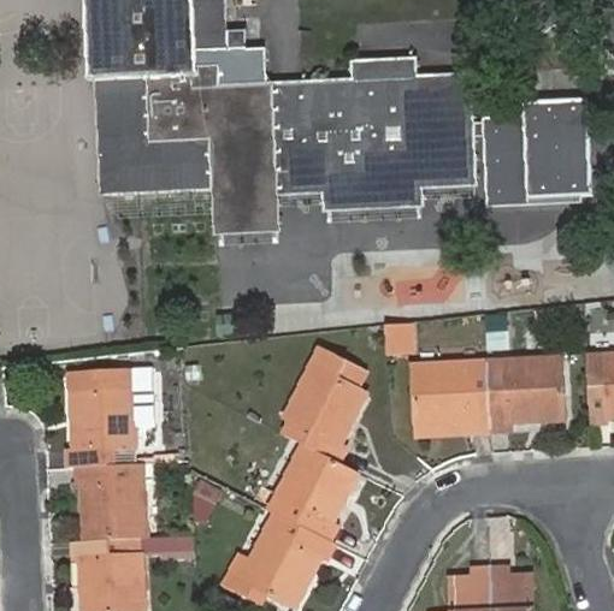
[(276,223),(275,189),(324,188),(324,205),(419,200),(418,182),(472,181),(467,75),(412,78),(412,60),(352,63),(353,81),(287,83),(265,84),(261,46),(242,47),(242,28),(223,29),(222,0),(83,0),(88,76),(93,76),(98,191),(137,189),(213,184),(216,226),(219,226),(238,225),(276,223)]
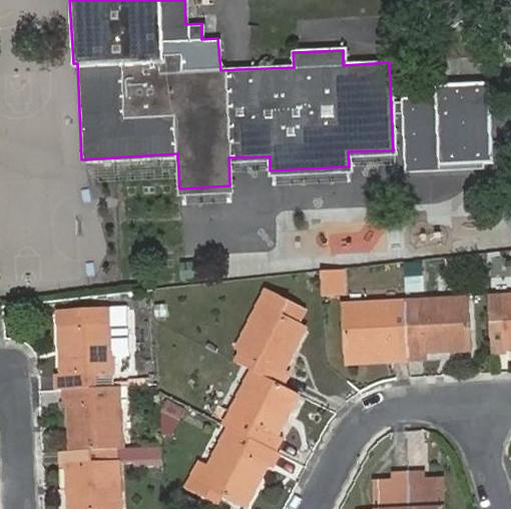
[(403,86),(406,165),(496,162),(493,82),(403,86)]
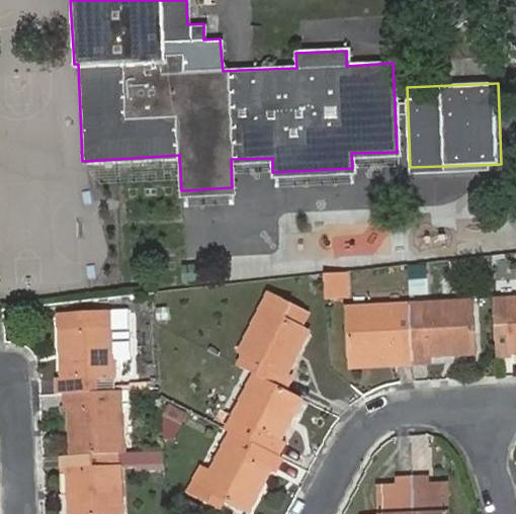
[(352,168),(272,172),(273,195),(353,191),(352,168)]
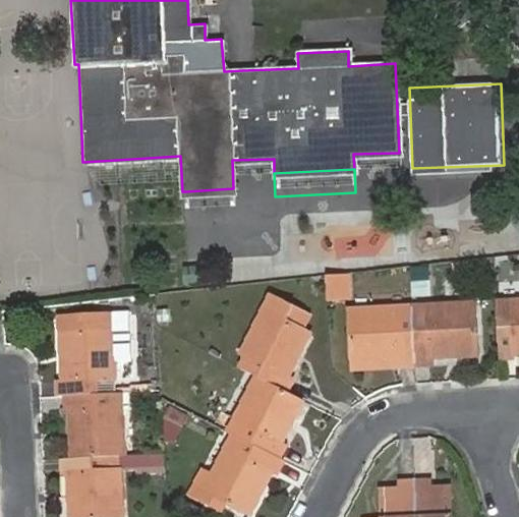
[(347,271),(324,273),(326,298),(348,297),(347,271)]
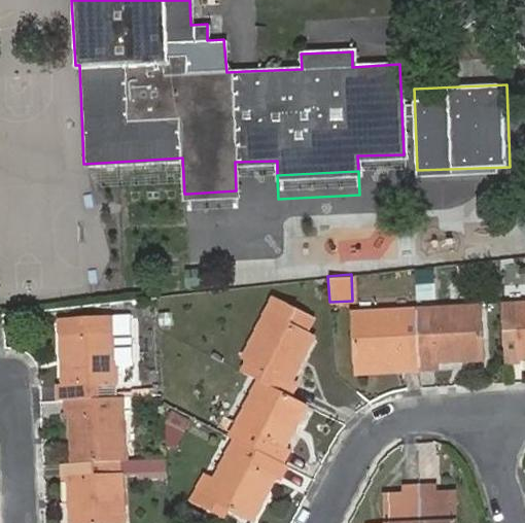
[(312,335),(287,320),(294,309),(271,297),(241,356),(245,358),(240,369),(257,378),(284,391),(287,393),(294,378),(290,376),(312,335)]
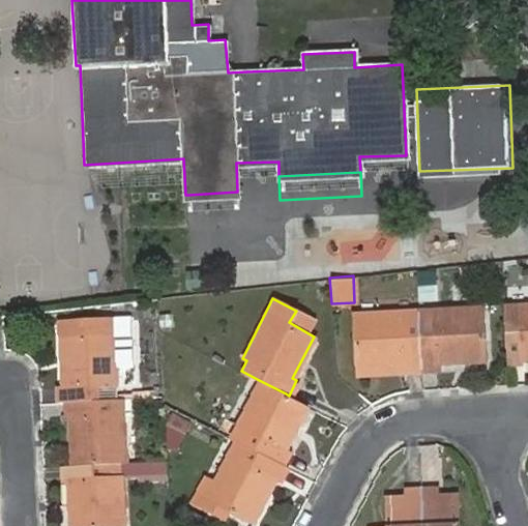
[(527,301),(517,302),(519,330),(504,331),(506,361),(520,360),(520,356),(527,355),(527,301)]
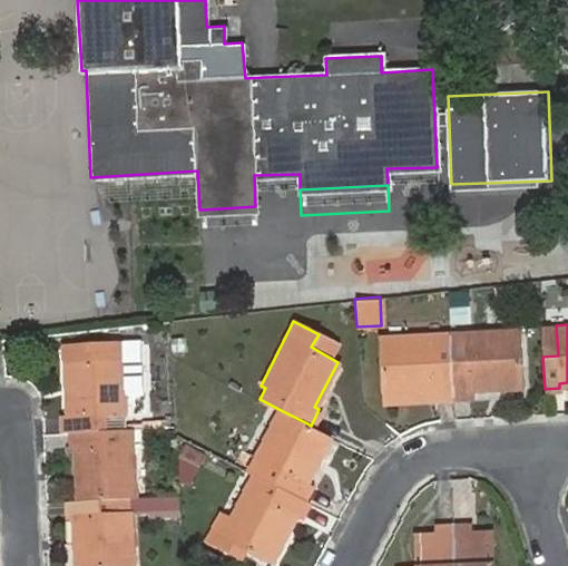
[(449,332),(452,393),(469,393),(469,388),(520,384),(518,328),(449,332)]
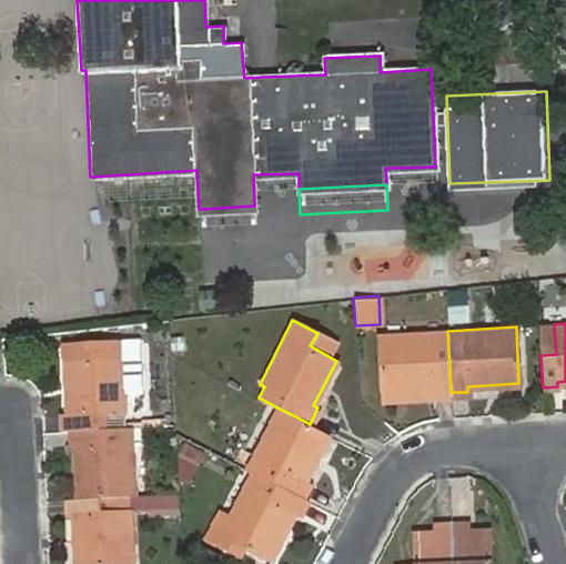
[(436,393),(451,392),(447,331),(378,334),(381,392),(436,389),(436,393)]
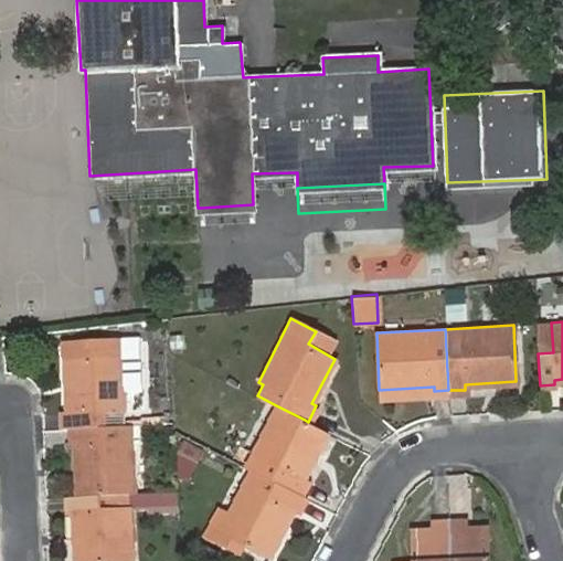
[(135,335),(118,336),(121,394),(138,393),(135,335)]
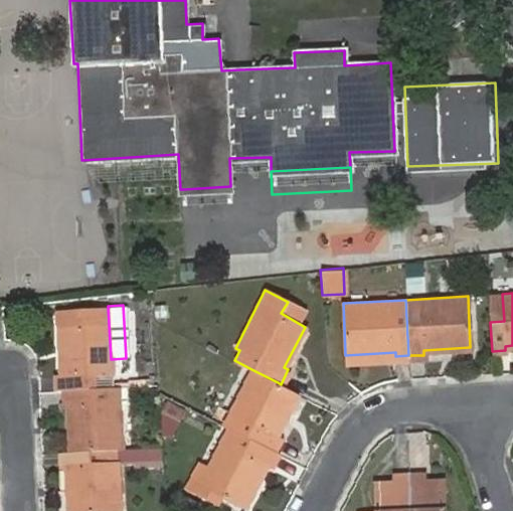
[(52,372),(53,389),(62,388),(97,386),(113,385),(111,359),(108,306),(55,308),(59,372),(52,372)]
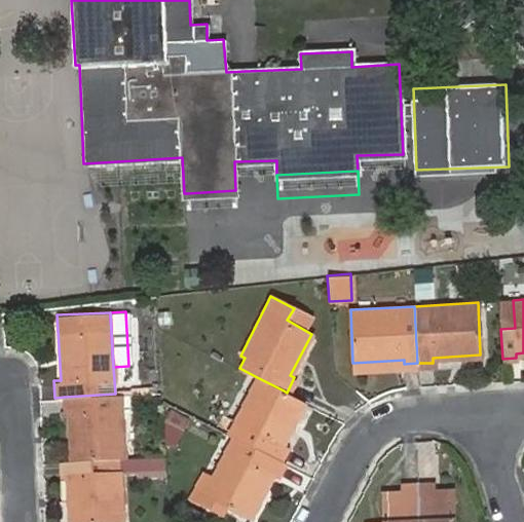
[(251,445),(278,459),(279,459),(287,445),(283,443),(303,401),(287,393),(284,390),(257,377),(228,434),(232,436),(251,445)]
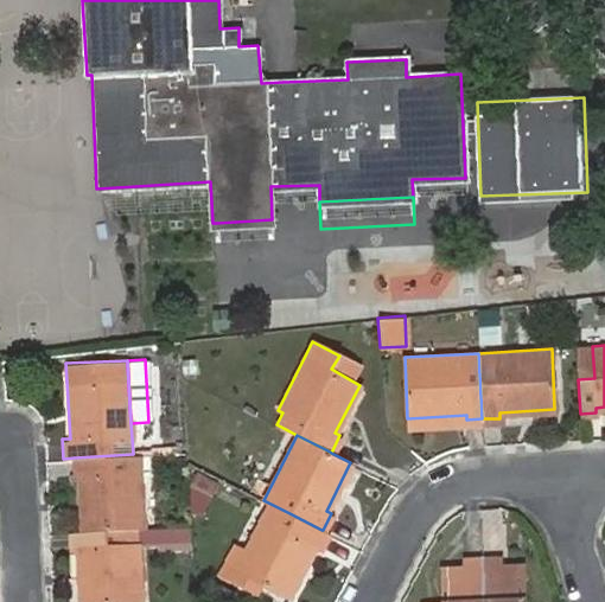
[(74,458),(75,476),(78,476),(81,530),(103,529),(135,527),(142,527),(138,454),(133,454),(114,455),(74,458)]
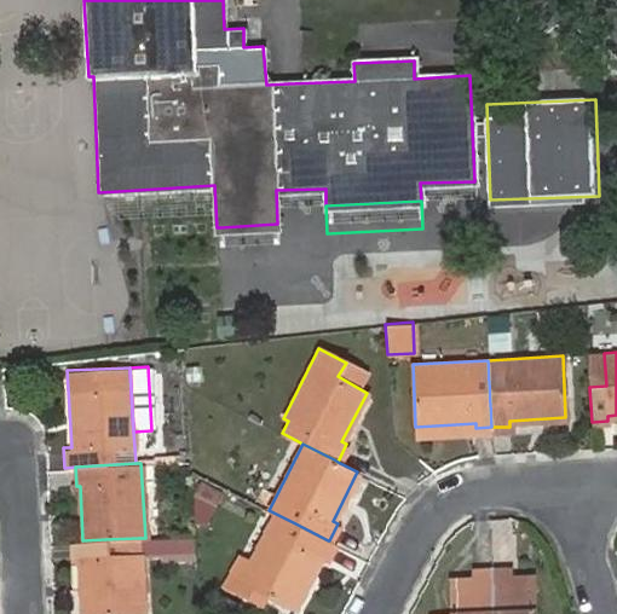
[(326,560),(334,543),(329,540),(328,540),(295,523),(274,513),(251,559),(240,552),(229,573),(295,607),(319,557),(326,560)]
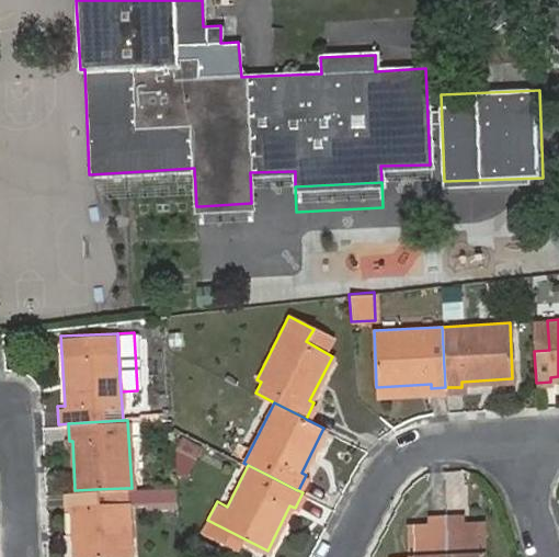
[(71,506),(73,556),(97,556),(130,555),(125,488),(95,489),(75,490),(65,491),(66,506),(71,506)]
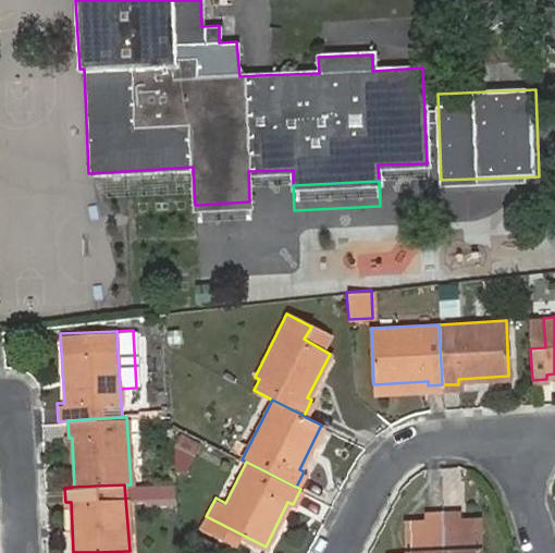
[(442,512),(443,552),(479,552),(478,517),(458,518),(457,511),(442,512)]
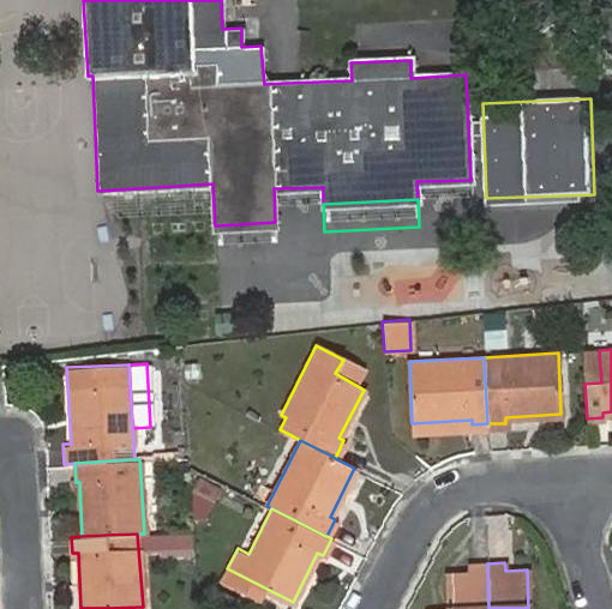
[(489,608),(487,564),(469,564),(469,572),(448,573),(449,608),(489,608)]
